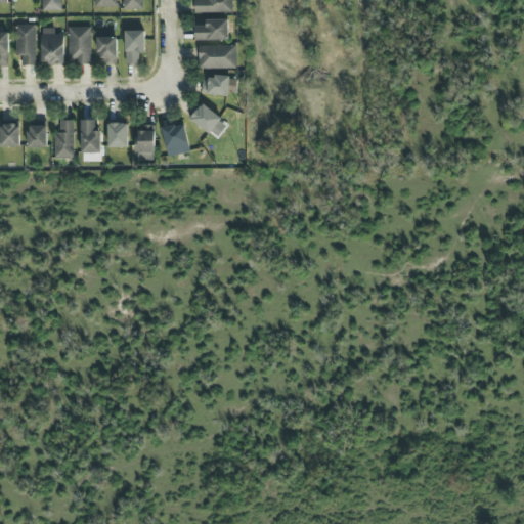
[(60,0),(41,0),(42,11),(61,10),(60,0)]
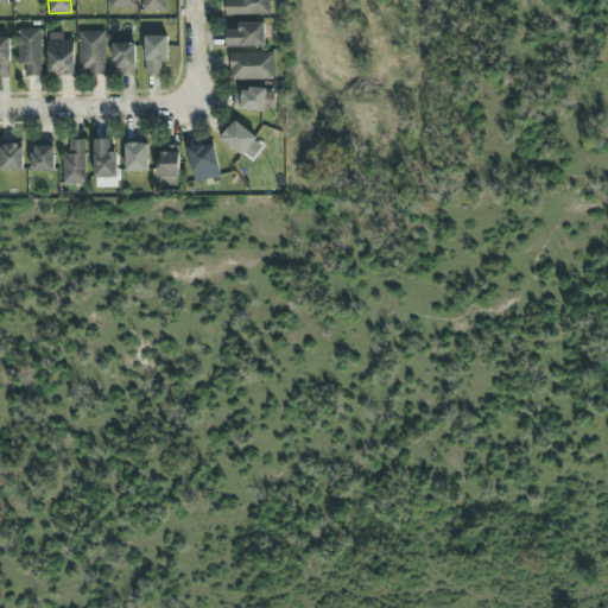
[(135,0),(109,0),(109,10),(137,8),(135,0)]
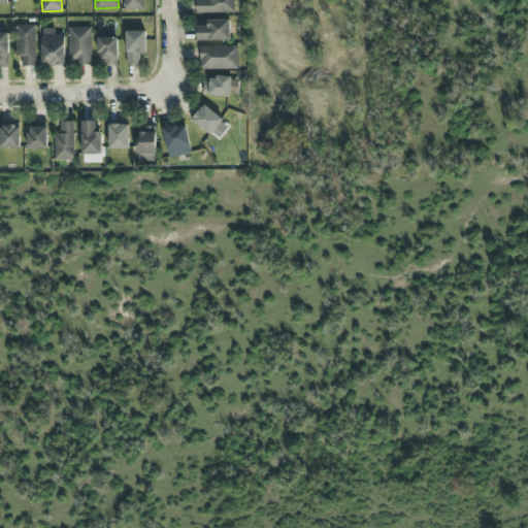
[(123,0),(124,9),(143,9),(143,0),(123,0)]
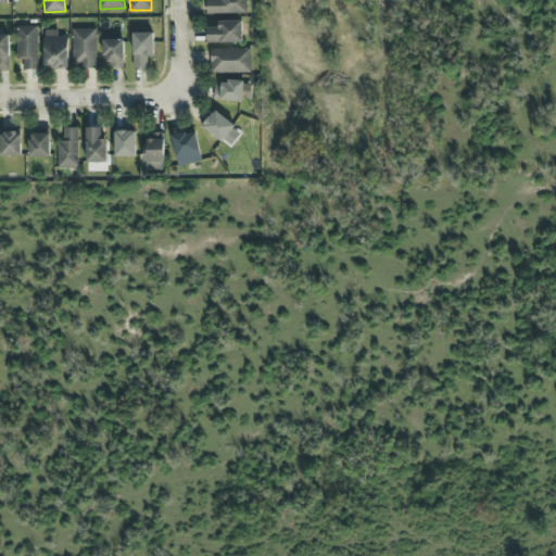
[(245,0),(205,0),(205,14),(247,13),(245,0)]
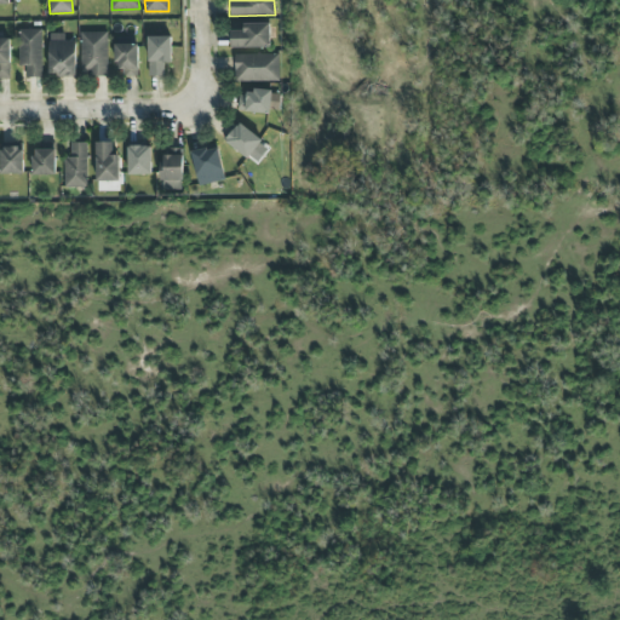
[(230,49),(270,47),(270,23),(242,24),(242,30),(230,30),(230,49)]
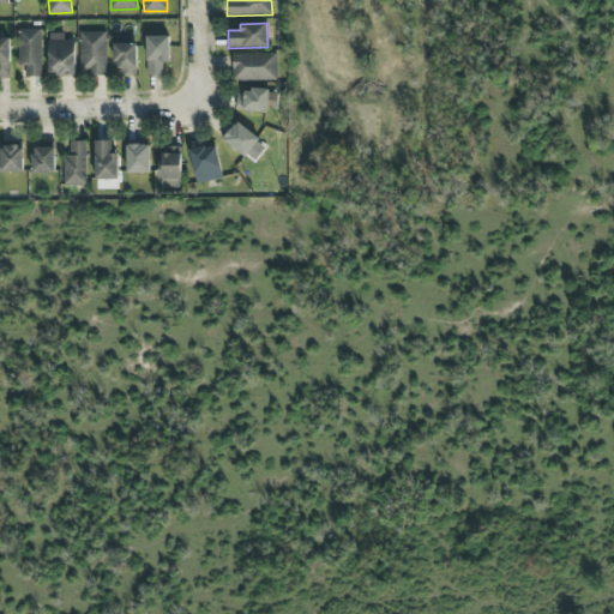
[(41,29),(18,29),(18,66),(25,66),(25,77),(42,77),(41,29)]
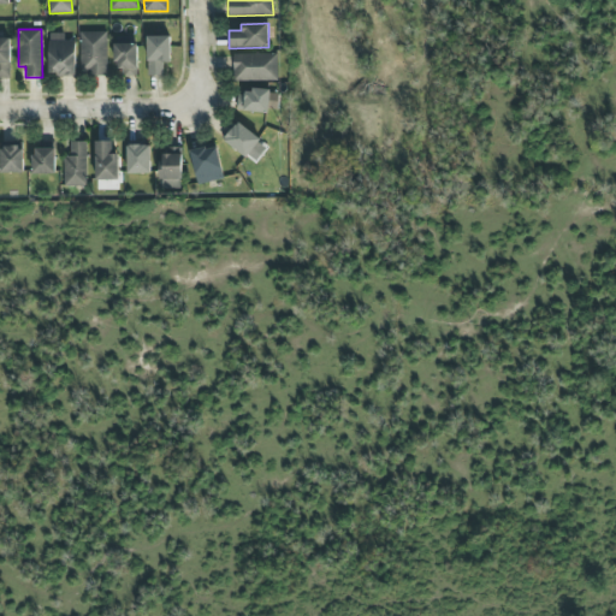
[(106,76),(107,33),(80,33),(80,76),(106,76)]
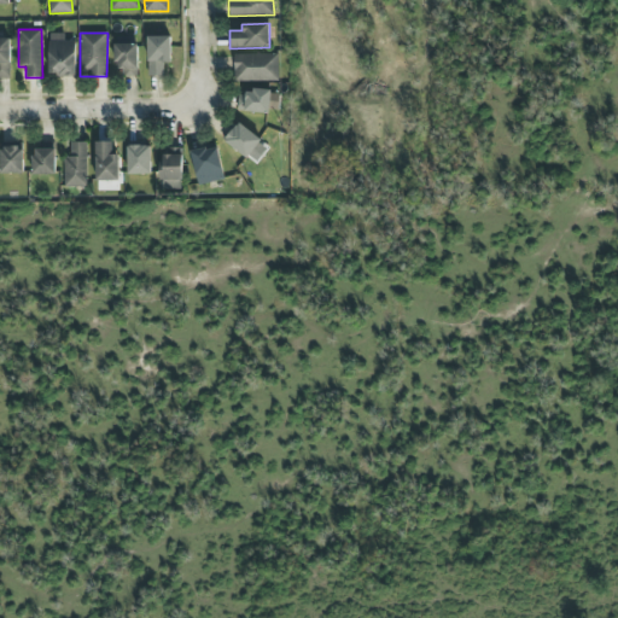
[(48,76),(75,76),(75,40),(64,40),(64,34),(48,34),(48,76)]
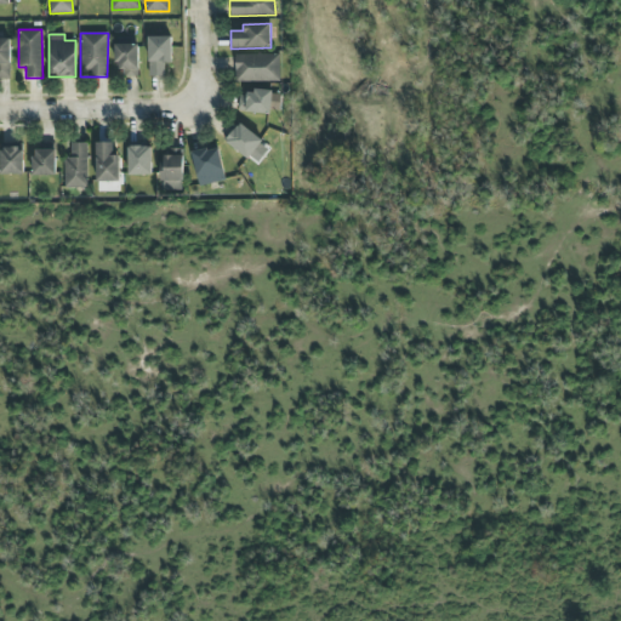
[(171,36),(147,36),(148,77),(164,77),(164,63),(171,63),(171,36)]
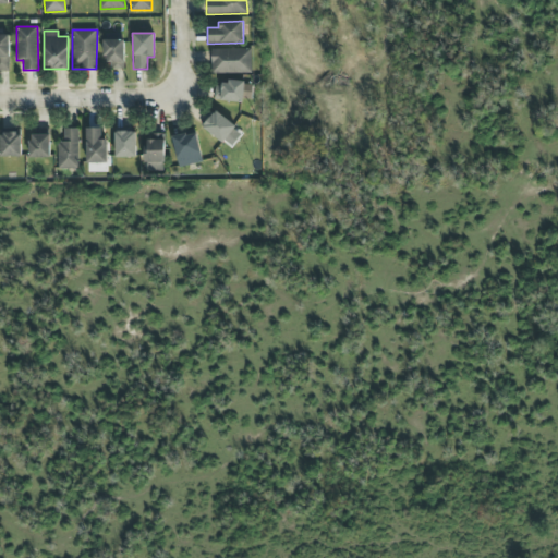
[(9,35),(0,35),(0,70),(9,70),(9,35)]
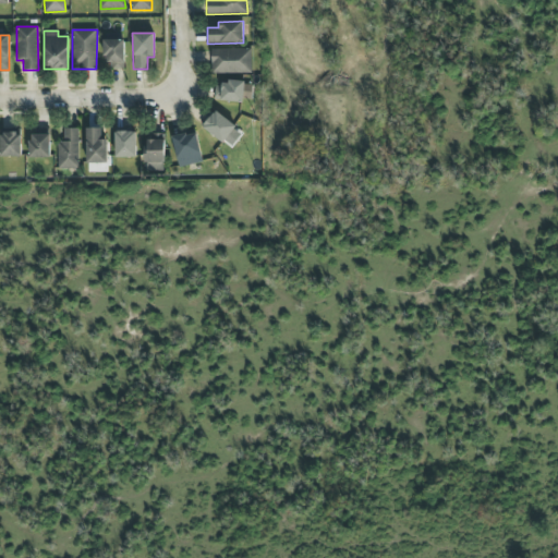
[(123,69),(124,40),(105,39),(104,69),(123,69)]
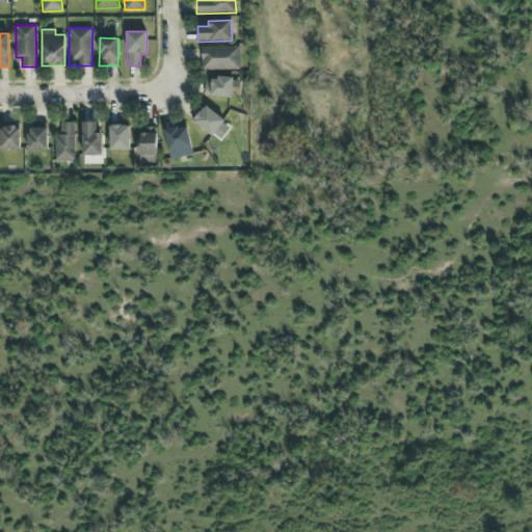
[(239,47),(202,47),(202,70),(239,69),(239,47)]
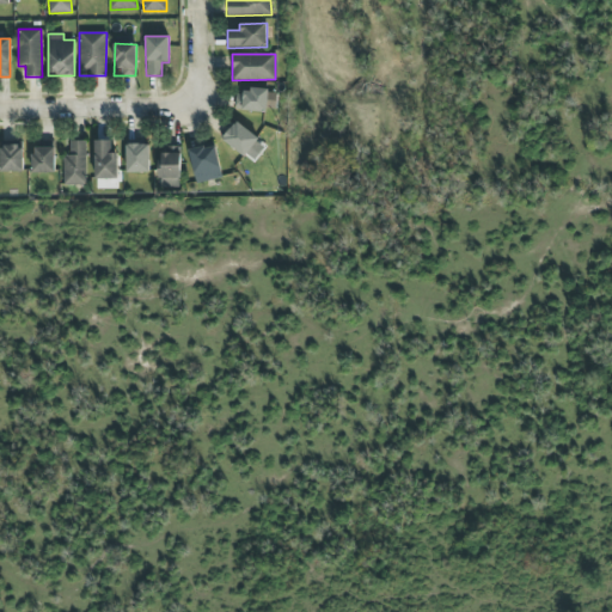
[(236,90),(234,110),(267,111),(268,91),(236,90)]
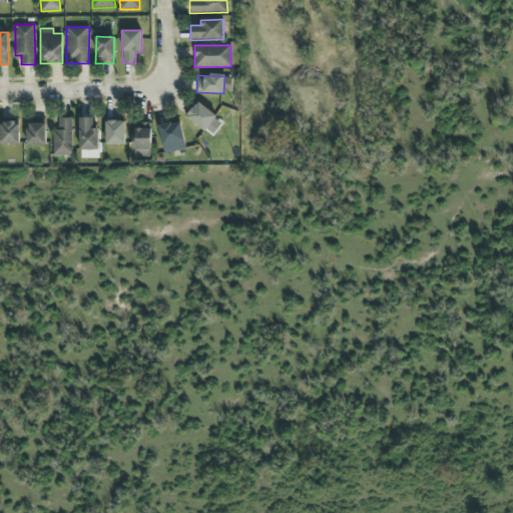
[(184,116),(204,131),(216,116),(196,100),(184,116)]
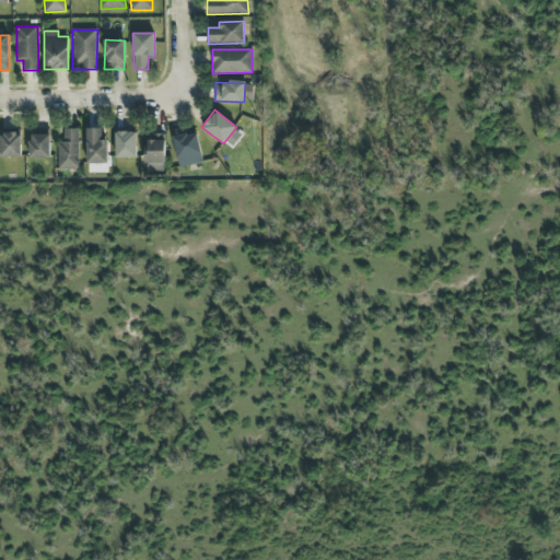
[(102,128),(86,128),(86,163),(107,163),(107,140),(102,140),(102,128)]
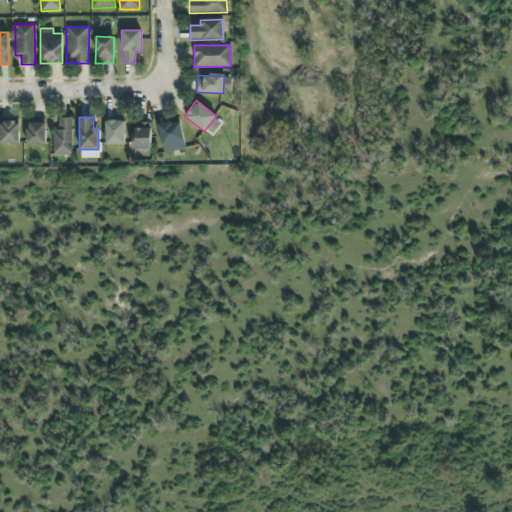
[(71,118),(57,118),(58,129),(52,129),(52,155),(72,155),(71,118)]
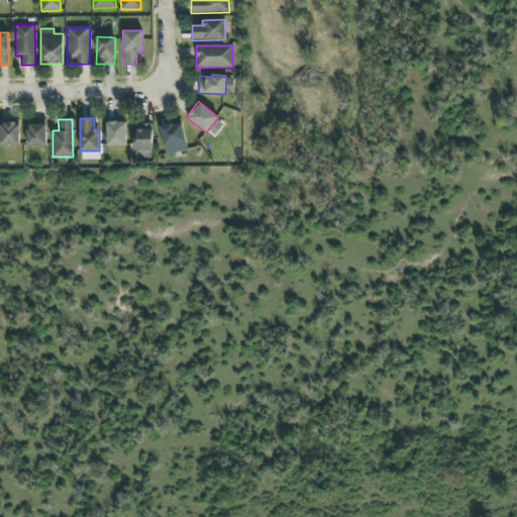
[(125,122),(105,122),(106,145),(126,145),(125,122)]
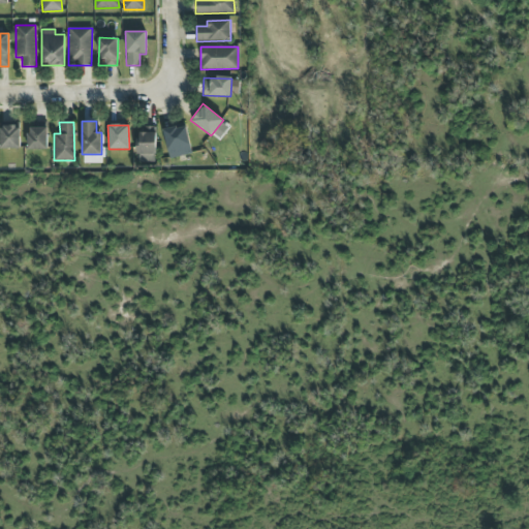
[(162,130),(169,159),(192,154),(185,125),(162,130)]
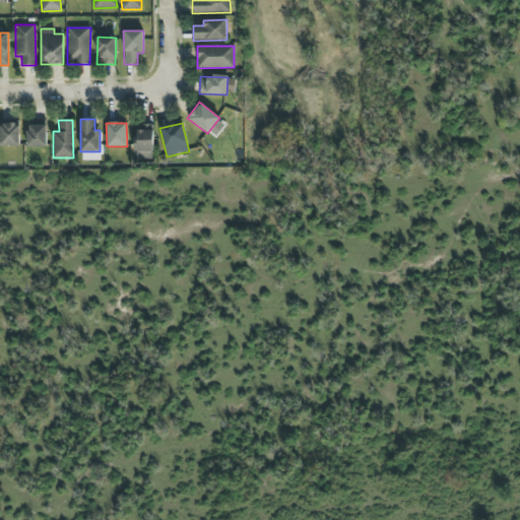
[(0,145),(19,145),(19,124),(0,124),(0,145)]
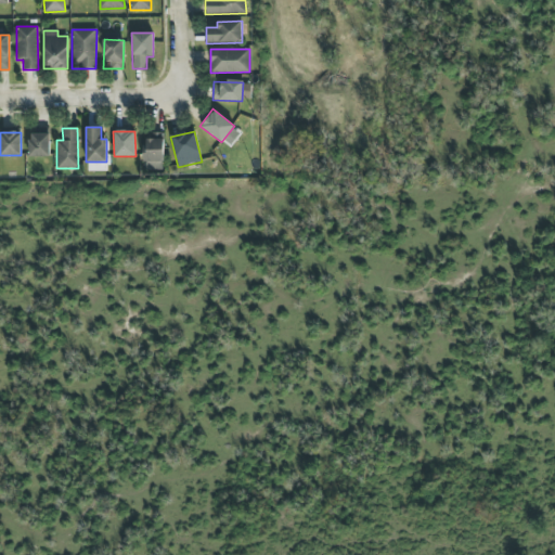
[(163,162),(164,132),(145,132),(144,162),(163,162)]
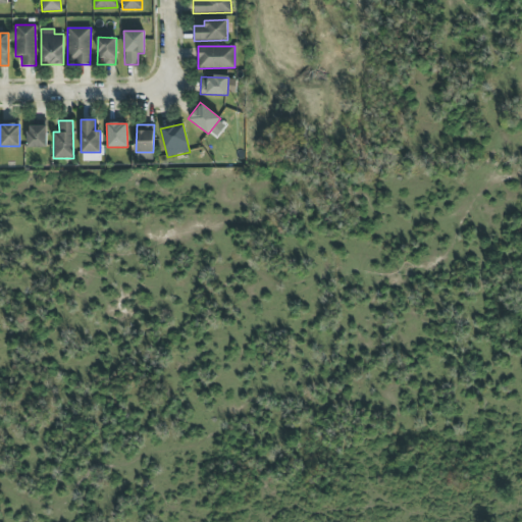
[(46,125),(27,126),(28,148),(47,147),(46,125)]
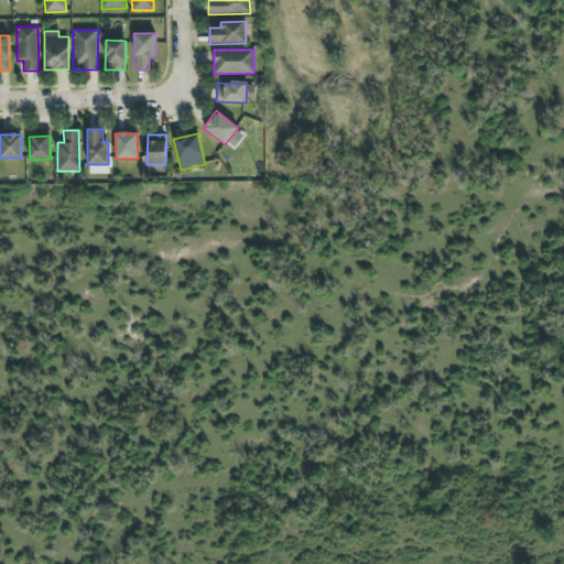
All buildings are outlined.
